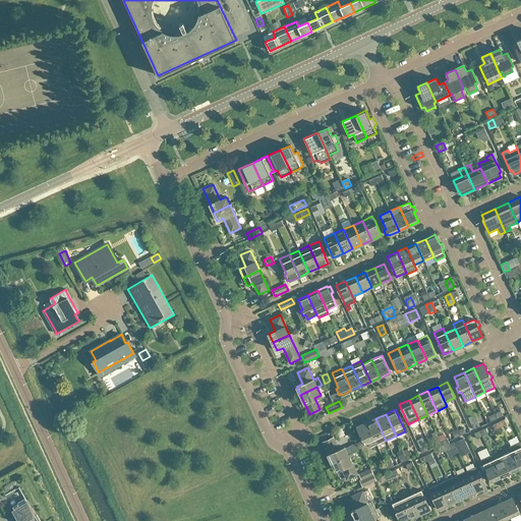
[(386,441),(375,418),(366,422),(377,445),(386,441)]
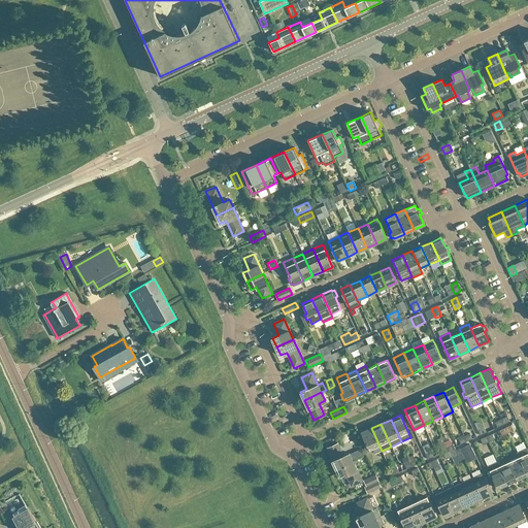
[(480,435),(486,432),(484,427),(476,430),(480,435)]
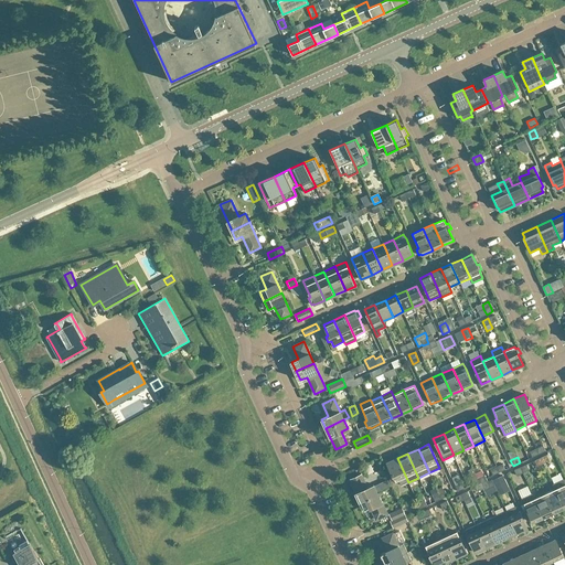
[(408,482),(397,458),(386,464),(392,473),(388,475),(392,481),(394,480),(395,482),(398,481),(401,486),(408,482)]
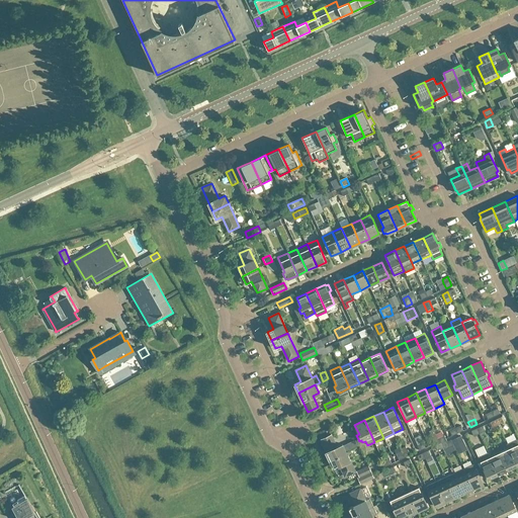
[(346,452),(342,444),(336,447),(331,435),(321,440),(330,459),(346,452)]
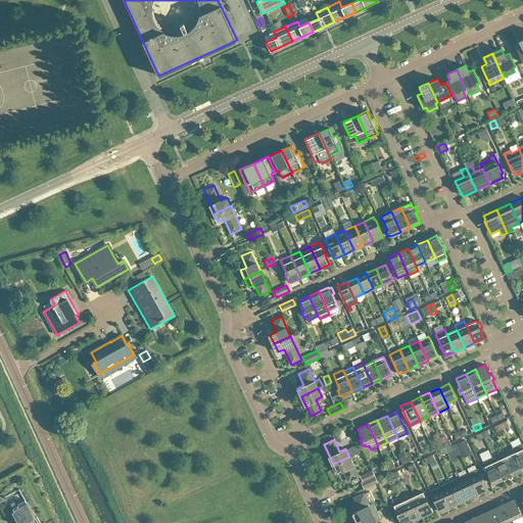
[(429,453),(427,447),(425,443),(420,446),(423,455),(429,453)]
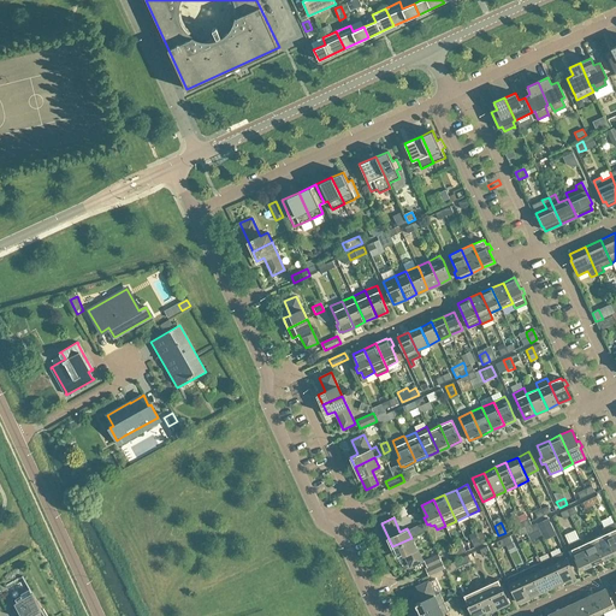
[(615,552),(615,527),(614,522),(603,528),(605,533),(615,554),(615,552)]
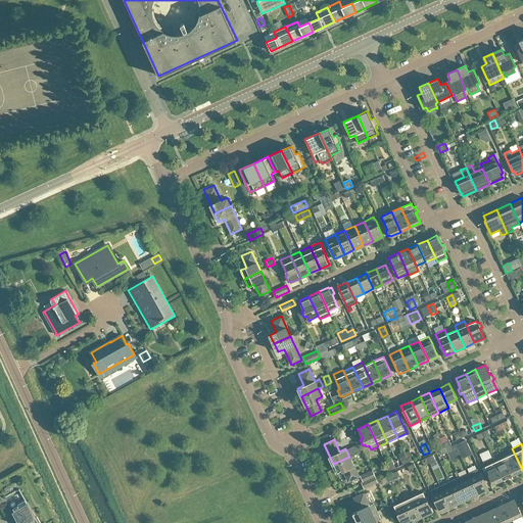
[(358,445),(350,448),(353,454),(361,450),(358,445)]
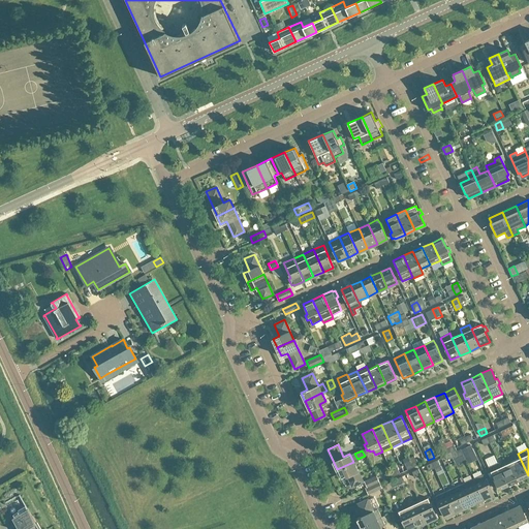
[(528,475),(520,458),(509,463),(518,480),(528,475)]
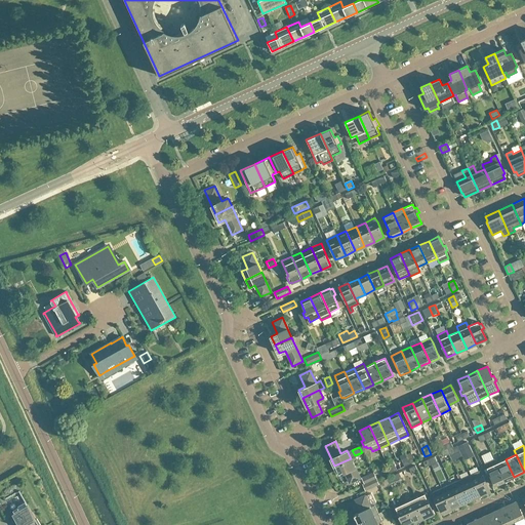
[(438,466),(437,462),(434,456),(429,459),(431,465),(433,468),(438,466)]
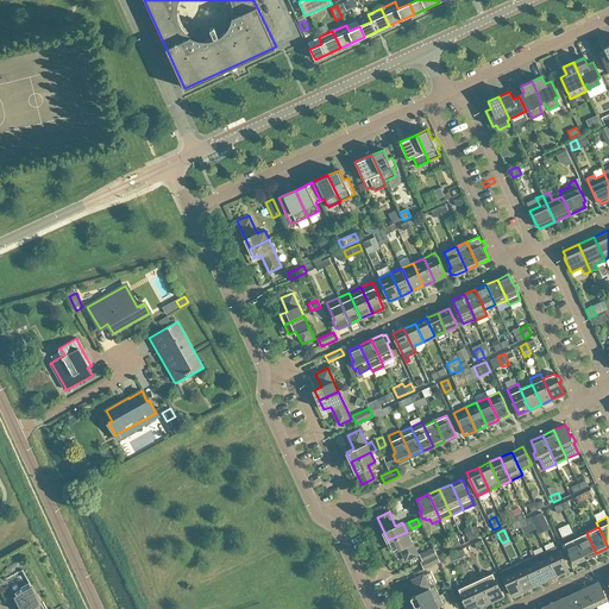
[(418,554),(407,532),(388,540),(391,551),(399,547),(406,560),(418,554)]
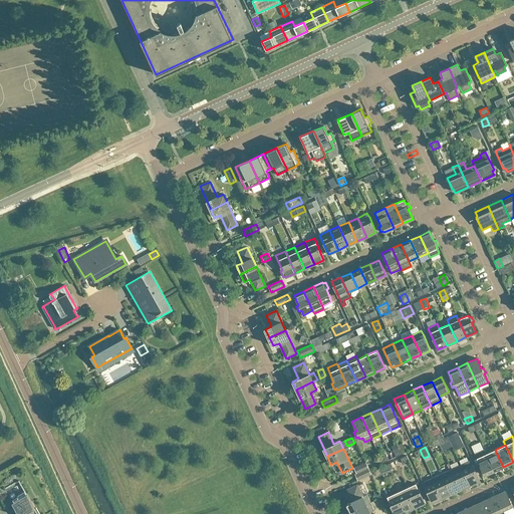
[(494,471),(486,454),(484,449),(474,454),(484,475),(494,471)]
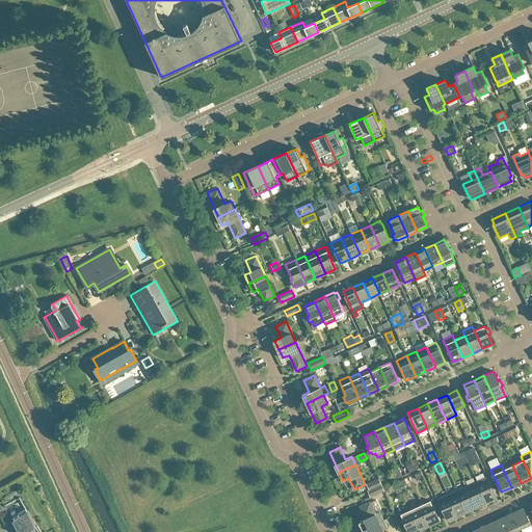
[(521,483),(512,466),(503,470),(511,487),(521,483)]
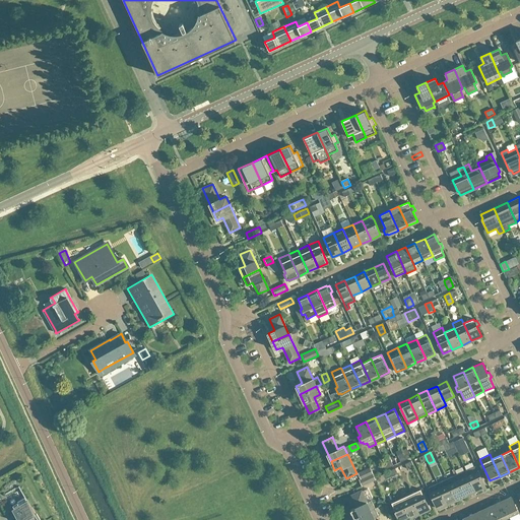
[(484,486),(477,471),(475,466),(465,470),(475,491),(484,486)]
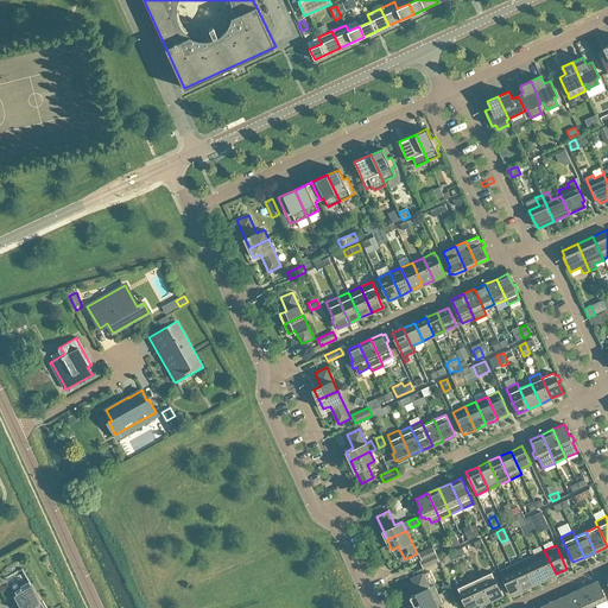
[(422,561),(435,555),(432,548),(418,553),(422,561)]
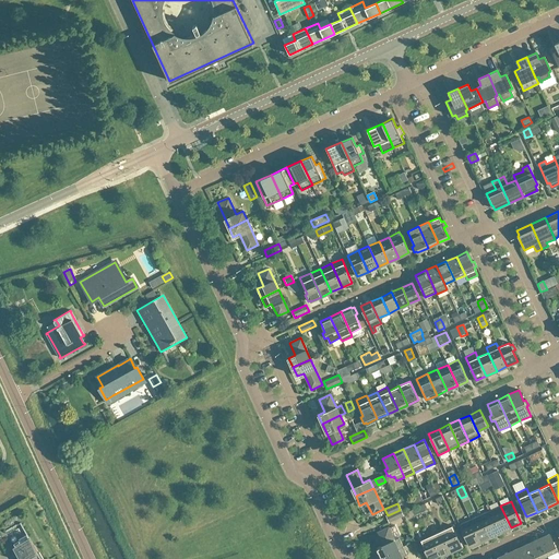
[(511,527),(500,506),(490,510),(500,533),(511,527)]
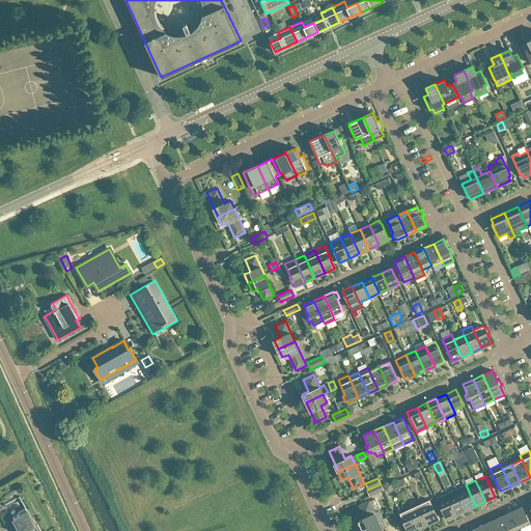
[(383,490),(380,484),(368,490),(366,491),(369,496),(383,490)]
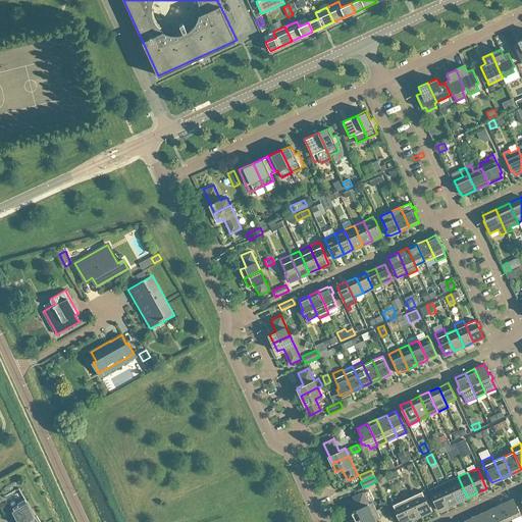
[(467,498),(458,476),(449,481),(458,502),(467,498)]
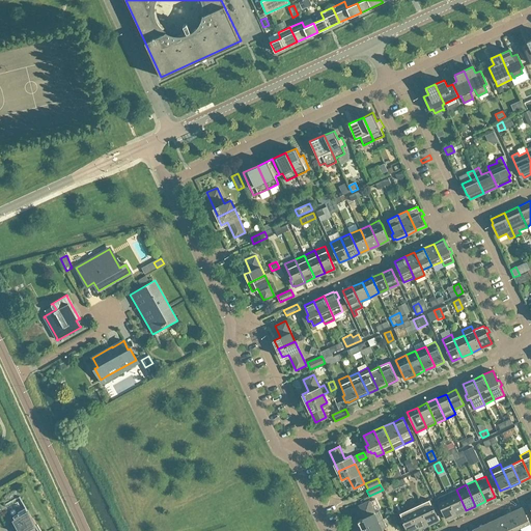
[(466,510),(456,490),(446,494),(456,514),(466,510)]
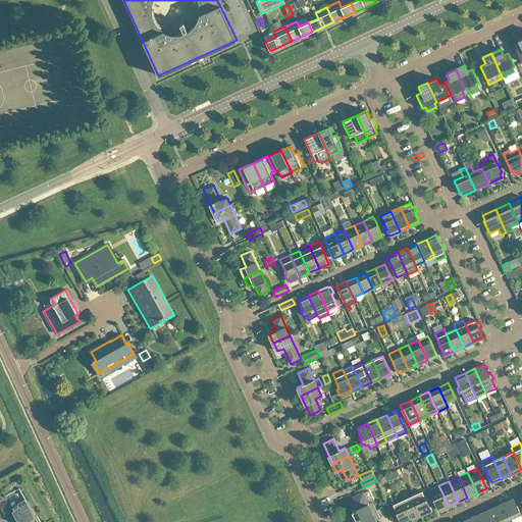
[(449,506),(438,485),(429,489),(438,511),(449,506)]
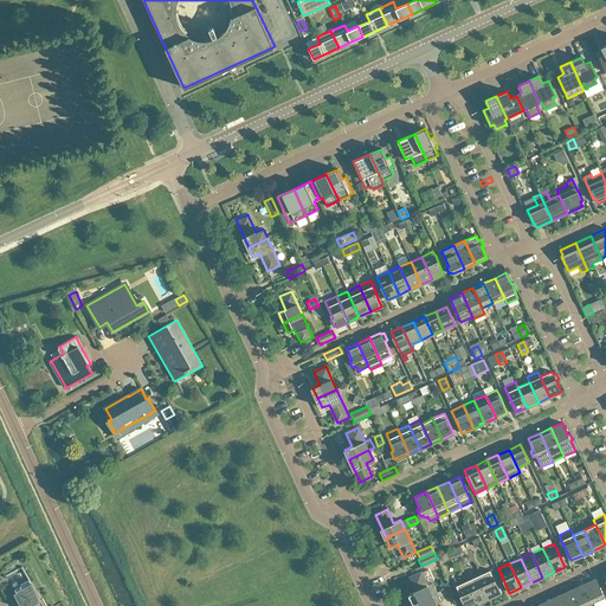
[(501,593),(495,581),(497,580),(495,574),(492,575),(490,571),(478,575),(489,598),(501,593)]
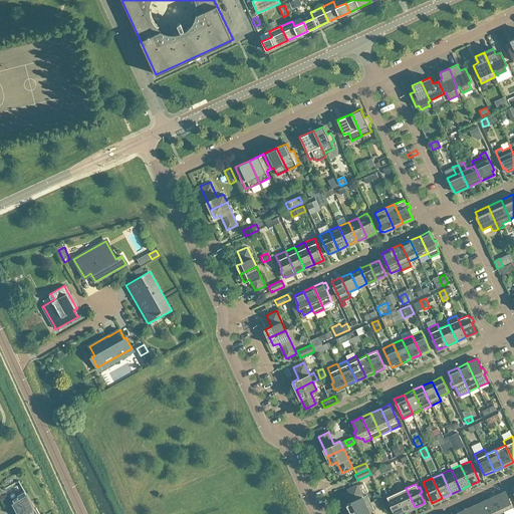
[(370,503),(366,495),(362,497),(356,485),(346,490),(351,501),(345,504),(349,512),(370,503)]
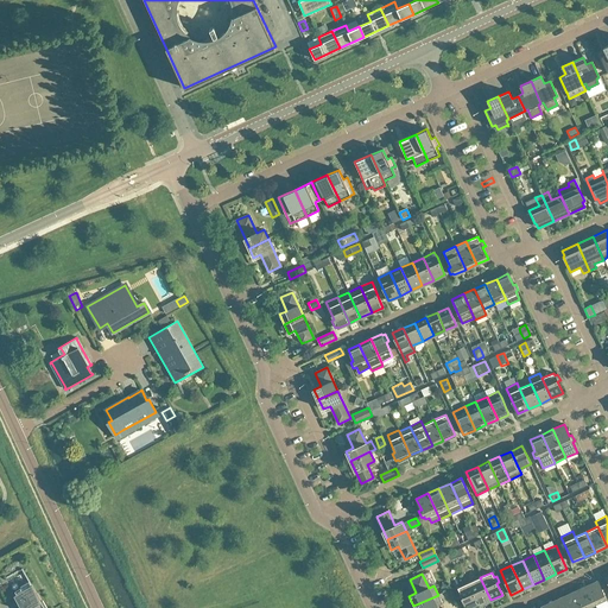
[(491,600),(480,577),(469,582),(480,606),(491,600)]
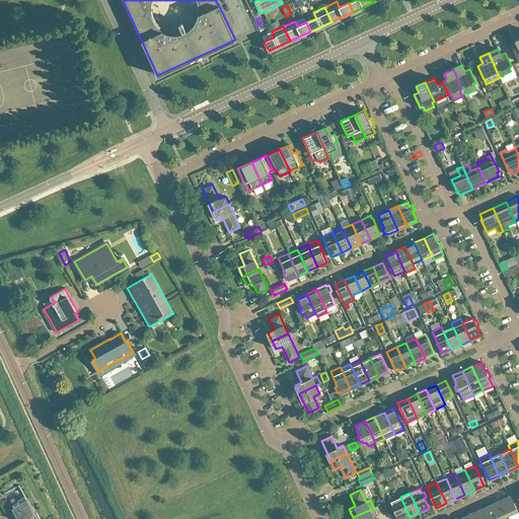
[(12,508),(17,518),(38,518),(27,499),(26,500),(24,496),(17,500),(19,504),(12,508)]
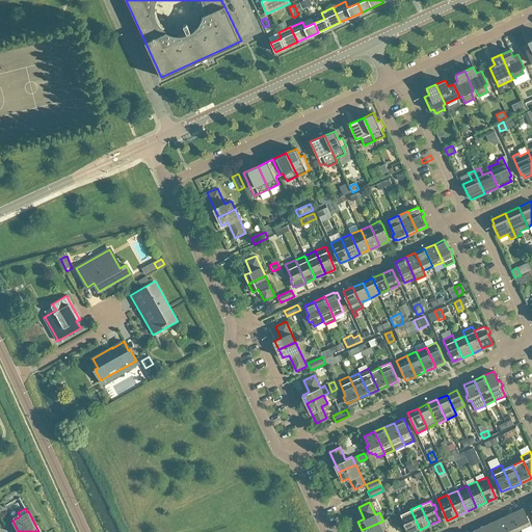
[(530,524),(523,508),(512,513),(520,529),(530,524)]
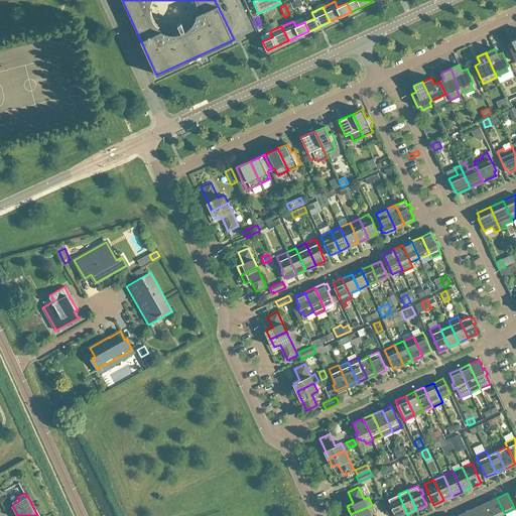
[(401,515),(407,514),(398,494),(388,499),(394,512),(392,513),(393,515),(401,515)]
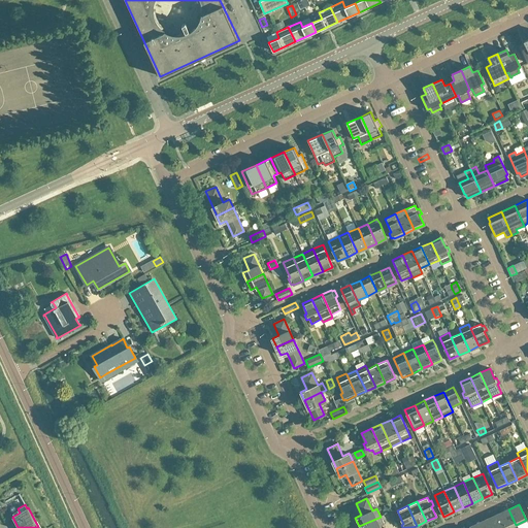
[(507,527),(516,525),(508,509),(499,514),(505,527),(507,527)]
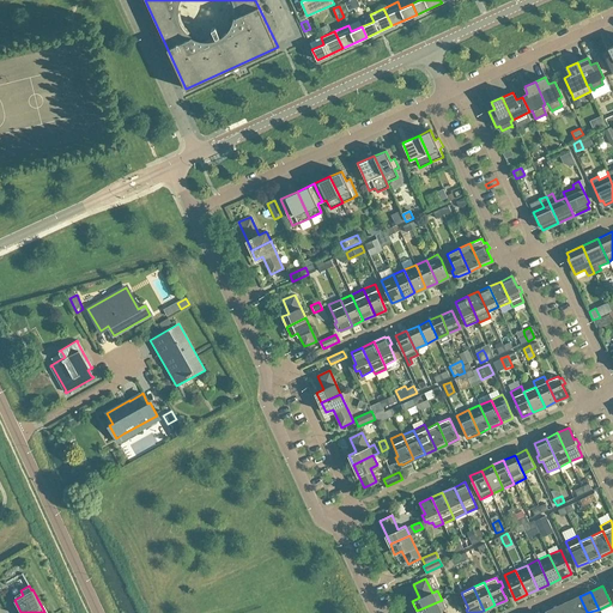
[(587,612),(580,596),(569,601),(574,612),(587,612)]
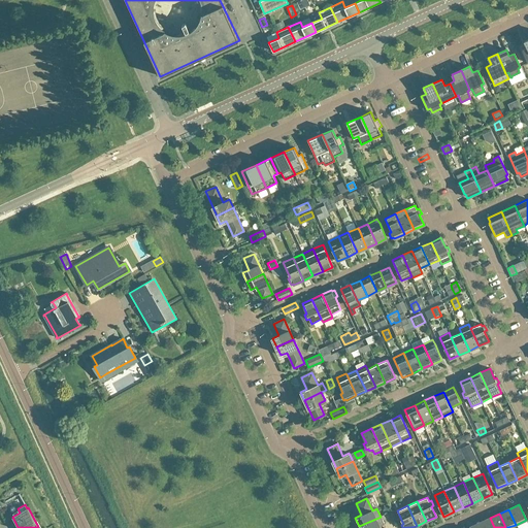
[(380,527),(384,525),(381,517),(359,526),(359,527),(380,527)]
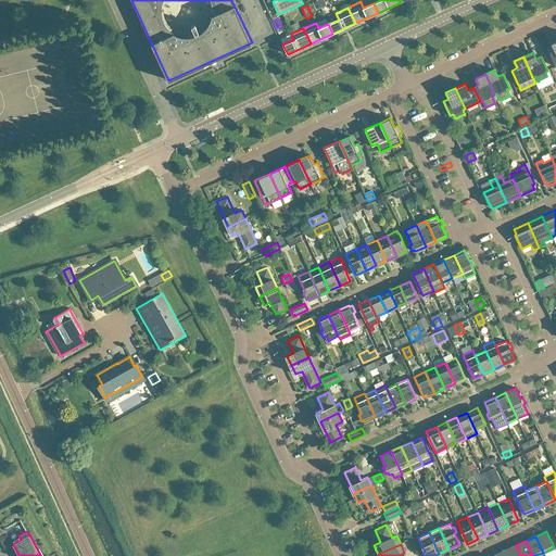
[(520,555),(516,545),(505,550),(507,555),(520,555)]
